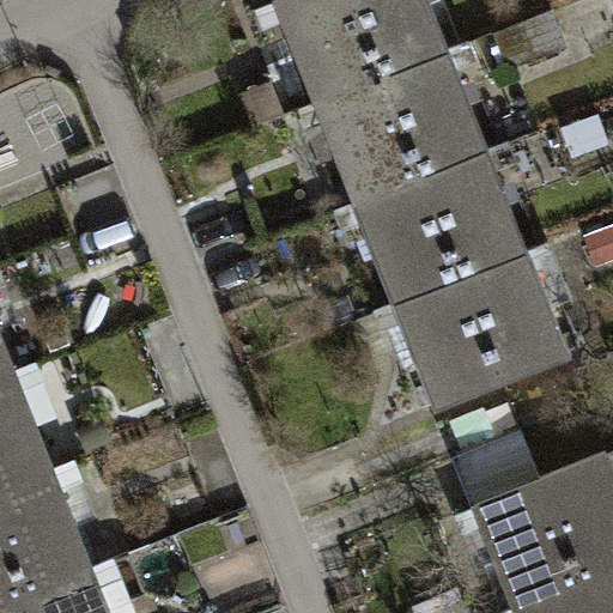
[(278,0),(319,99),(383,74),(353,0),(278,0)]
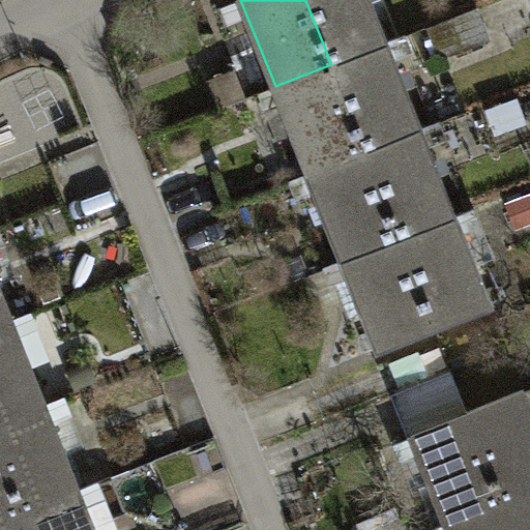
[(305,0),(331,64),(388,42),(371,0),(305,0)]
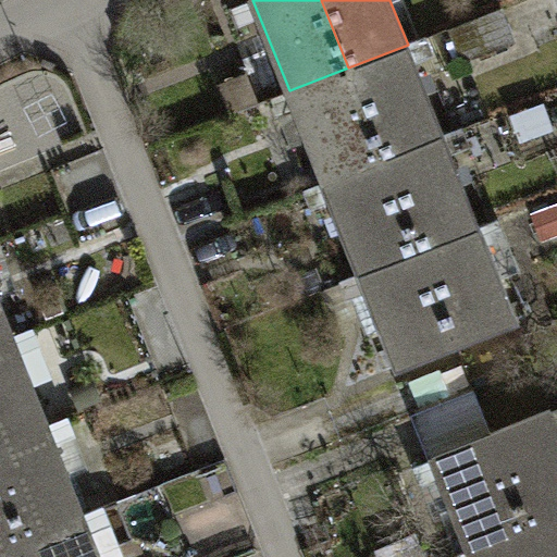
[(502,9),(449,28),(461,61),(514,41),(502,9)]
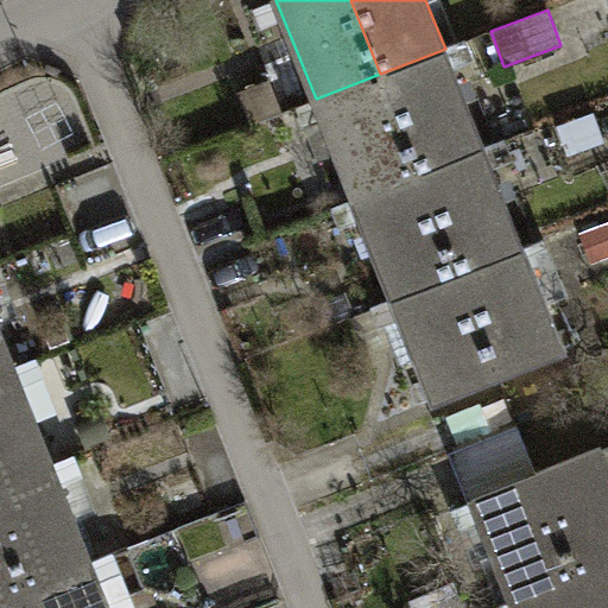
[(445,49),(380,74),(420,173),(485,149),(445,49)]
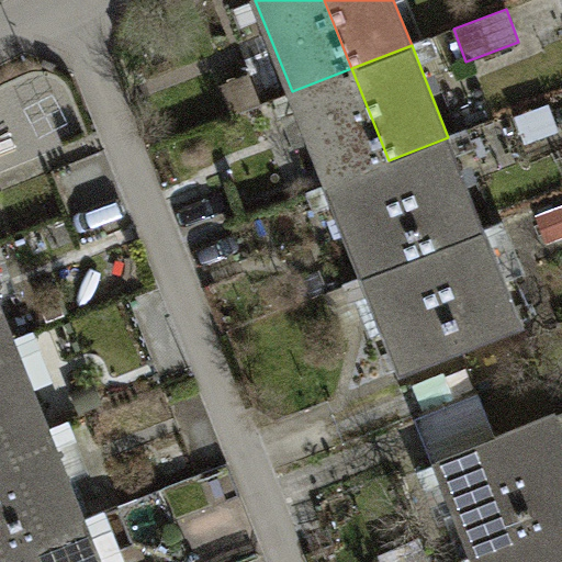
[(292,91),(328,184),(389,160),(351,68),(292,91)]
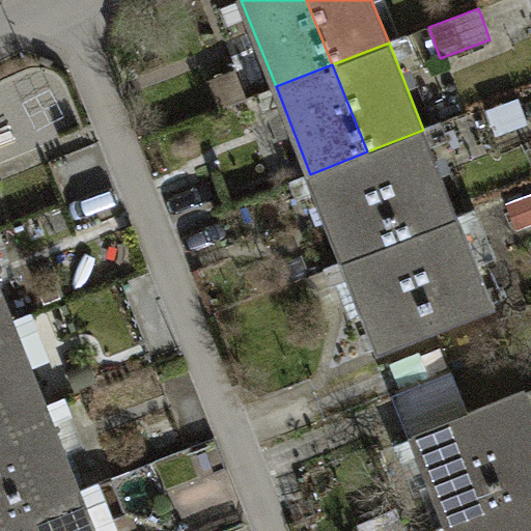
[(520,98),(487,109),(497,135),(529,123),(520,98)]
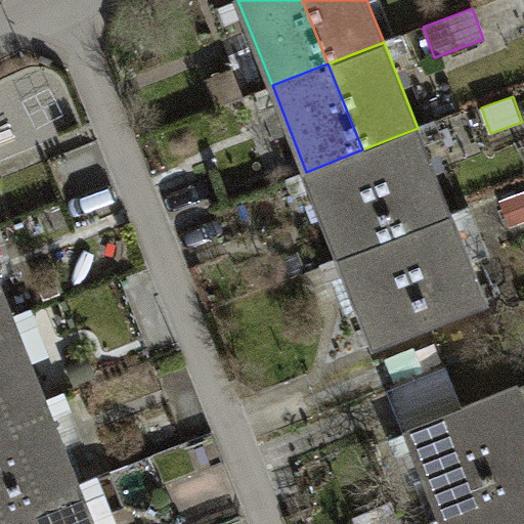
[(418,128),(362,149),(396,235),(451,213),(418,128)]
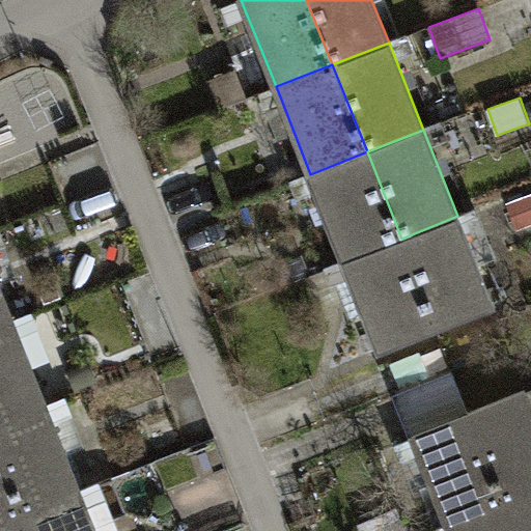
[(310,174),(345,260),(401,239),(367,151),(310,174)]
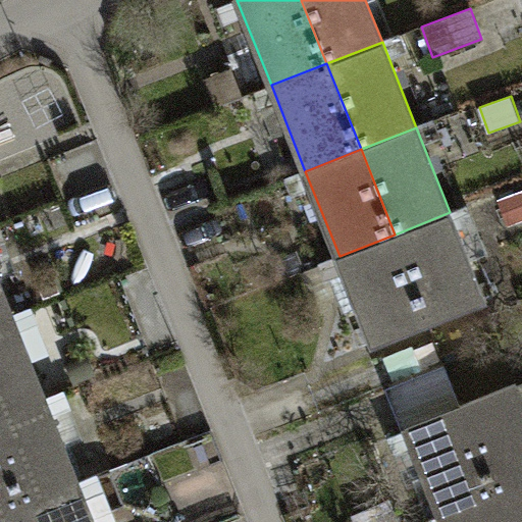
[(521,192),(499,201),(509,225),(521,219),(521,192)]
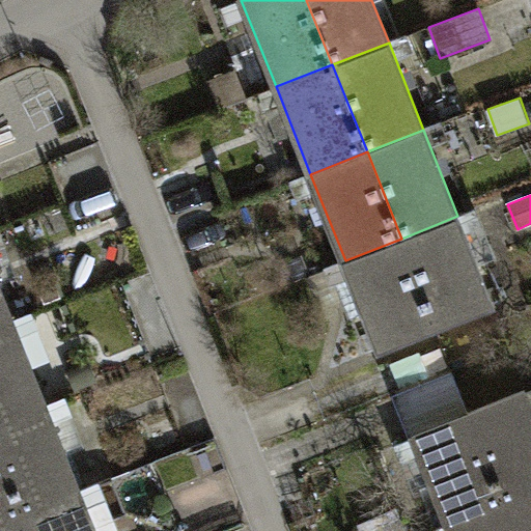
[(457,216),(401,239),(437,327),(493,305),(457,216)]
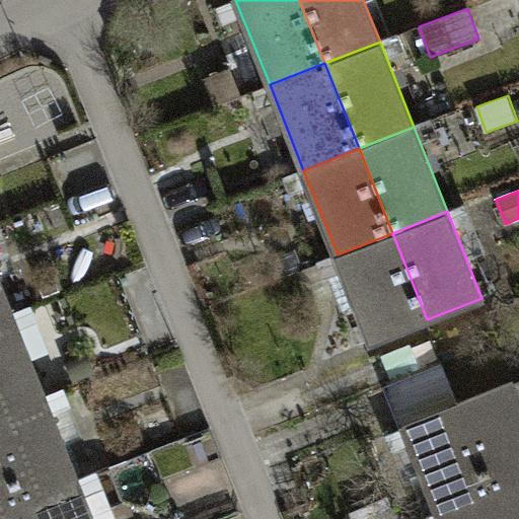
[(338,254),(372,341),(427,319),(392,233),(338,254)]
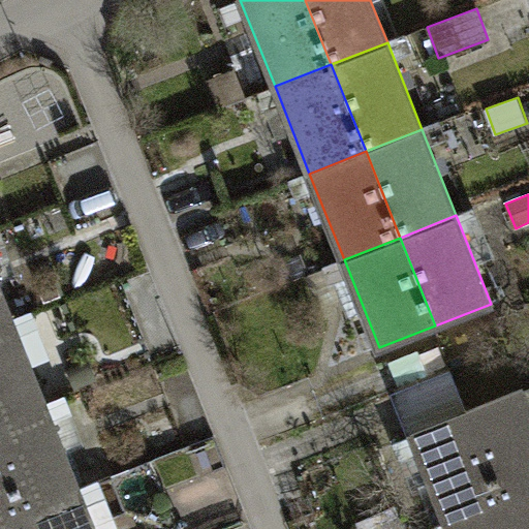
[(0,284),(0,324),(13,319),(0,284)]
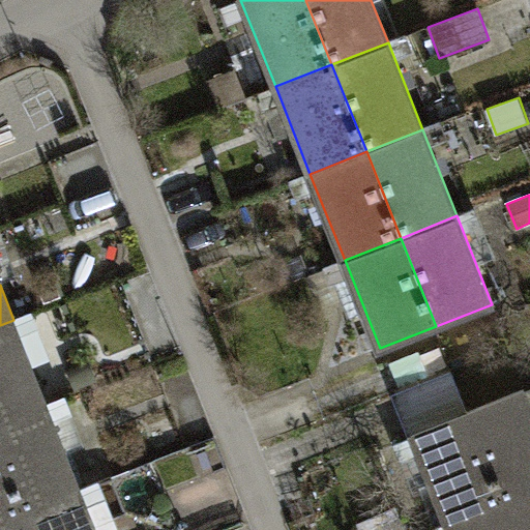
[(13,320),(0,325),(0,423),(48,405),(13,320)]
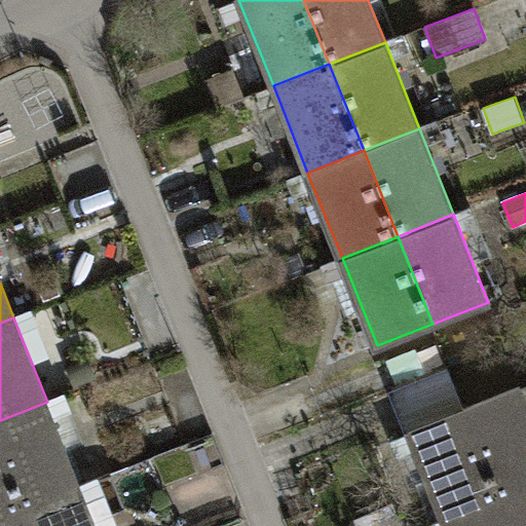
[(410,433),(461,412),(448,381),(399,402),(410,433)]
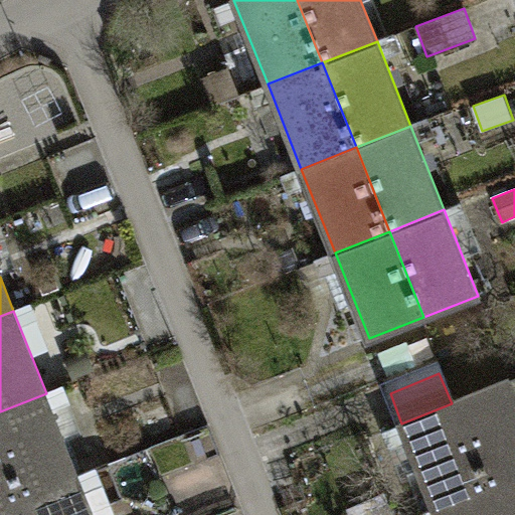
[(514,391),(510,380),(456,401),(490,488),(514,477),(514,391)]
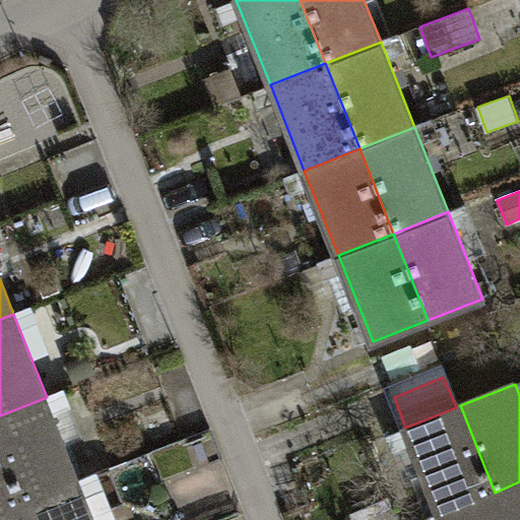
[(47,397),(0,415),(0,440),(24,502),(79,480),(47,397)]
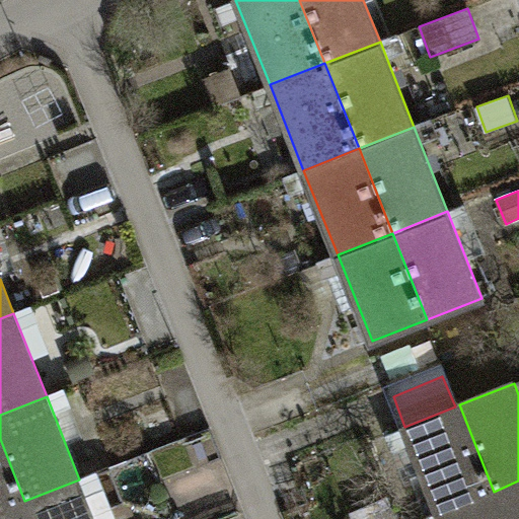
[(404,427),(439,513),(494,492),(459,404),(455,406),(404,427)]
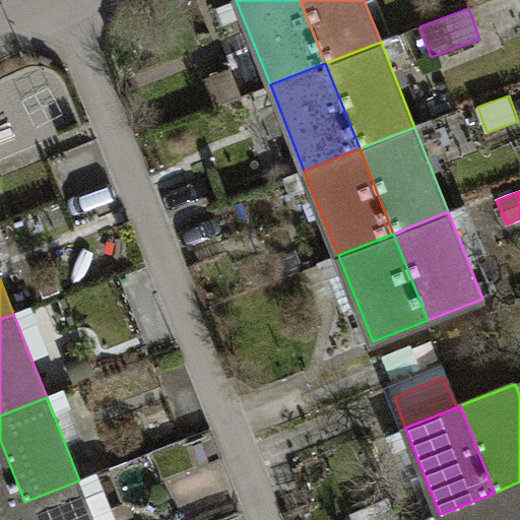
[(0,511),(24,502),(0,440),(0,511)]
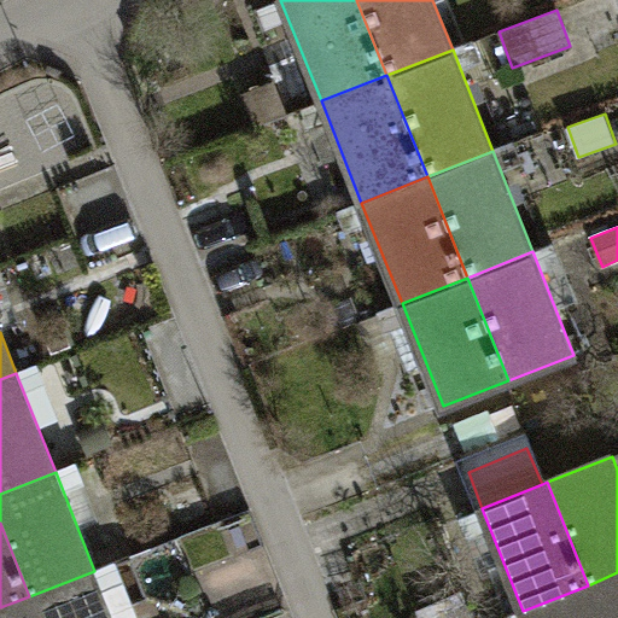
[(112,617),(94,571),(29,596),(38,617),(112,617)]
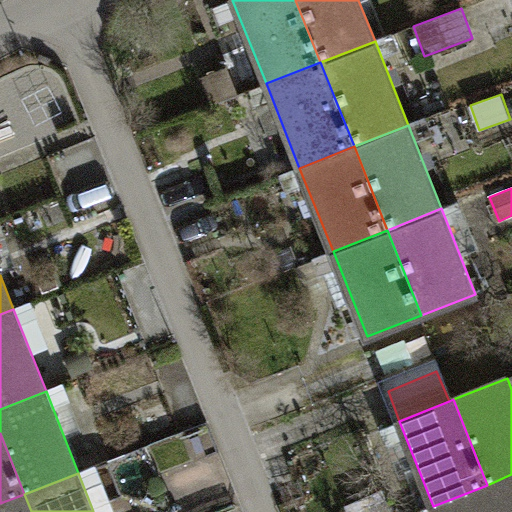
[(511,511),(511,474),(487,485),(498,511),(511,511)]
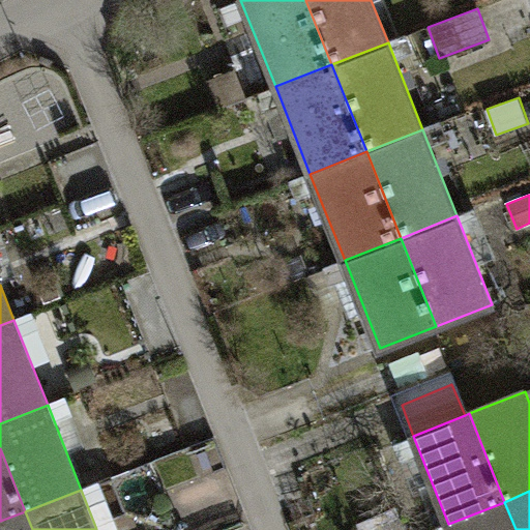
[(448,524),(450,529),(516,529),(504,502),(448,524)]
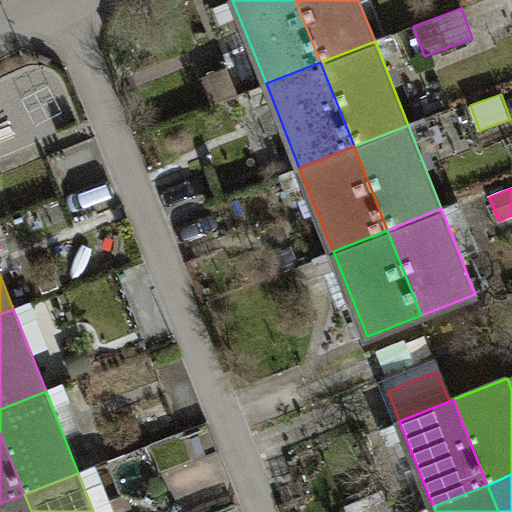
[(0,503),(0,511),(31,511),(24,494),(0,503)]
